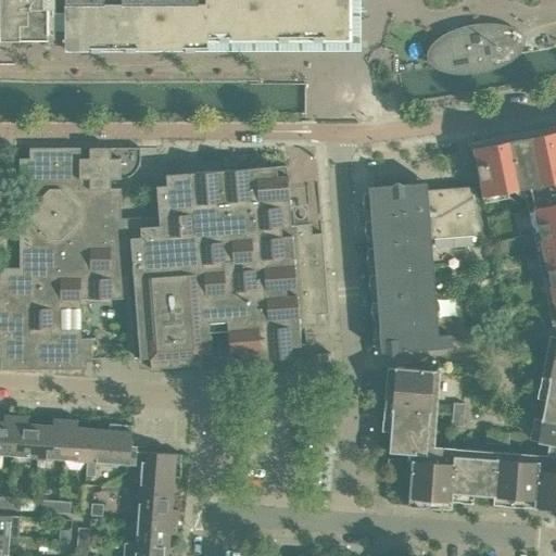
[(555,0),(0,0),(0,40),(54,40),(54,15),(64,15),(64,39),(64,48),(90,48),(90,53),(100,53),(100,42),(125,41),(125,53),(135,53),(135,48),(137,48),(184,48),(184,52),(194,52),(194,41),(207,41),(207,39),(218,39),(218,41),(229,41),(229,39),(278,39),(278,42),(288,42),(288,39),(313,39),(313,41),(323,41),(323,39),(349,39),(348,0),(555,0)]
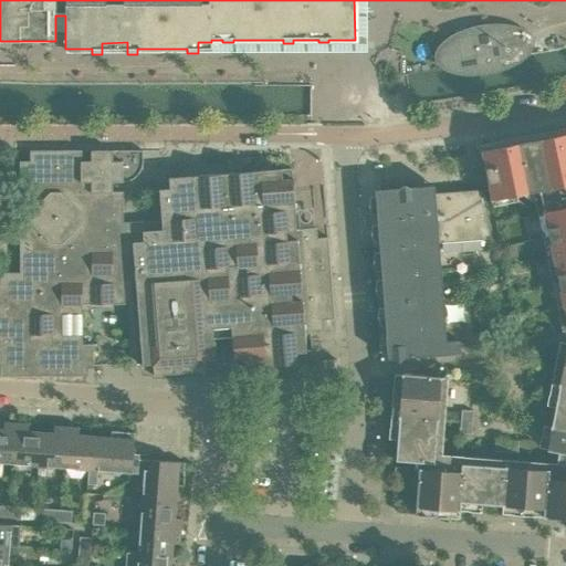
[(463,29),(452,35),(449,38),(449,37),(440,46),(439,46),(438,56),(437,58),(442,64),(442,66),(454,71),(454,72),(470,73),(471,74),(489,72),(489,73),(506,67),(507,67),(521,60),(522,60),(531,50),(532,50),(533,41),(534,40),(527,32),(528,31),(516,27),(516,25),(500,23),(500,22),(482,24),(481,24),(463,30),(463,29)]
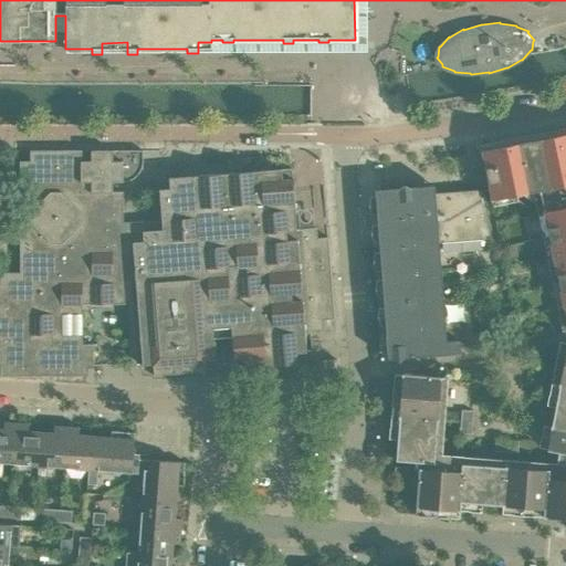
[(565,133),(530,142),(530,140),(515,144),(481,150),(491,200),(538,190),(565,321),(565,133)]
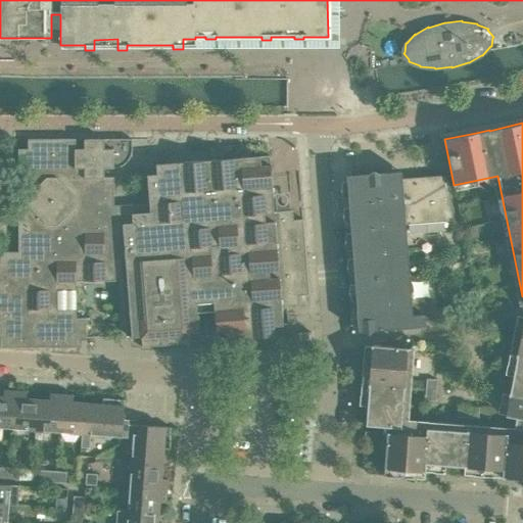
[(443,138),(444,139),(476,133),(476,131),(475,128),(456,132),(445,134),(445,133),(444,132),(443,131),(441,131),(439,132),(438,133),(439,135),(439,136),(440,137),(441,138),(443,138)]
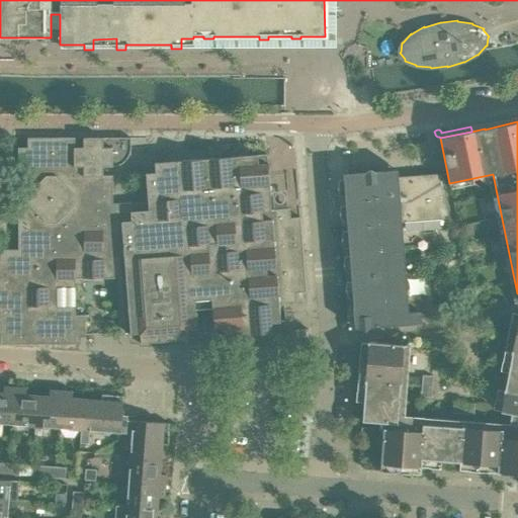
[(112,250),(113,203),(113,189),(125,189),(125,183),(140,183),(140,138),(85,137),(85,149),(76,149),(76,137),(28,137),(28,147),(19,147),(20,249),(1,249),(1,260),(0,259),(0,332),(1,332),(2,344),(76,347),(76,334),(88,334),(88,315),(77,314),(77,277),(112,278),(112,250)]
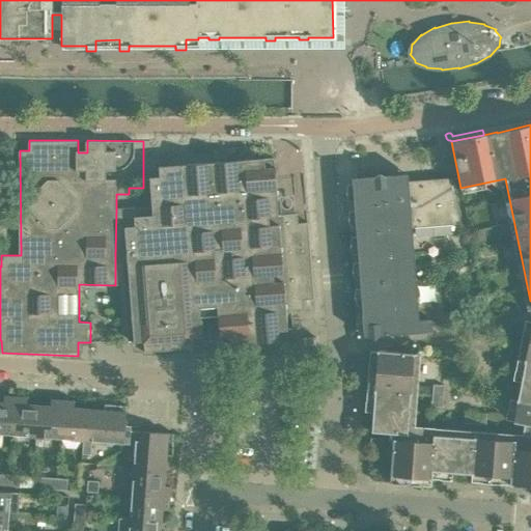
[(116,208),(115,256),(115,285),(129,285),(132,323),(121,324),(123,343),(143,341),(144,352),(192,347),(192,338),(201,337),(200,318),(217,317),(219,336),(228,335),(229,344),(278,341),(277,331),(287,330),(285,311),(285,307),(284,302),(313,300),(307,223),(306,223),(298,223),(297,214),(287,214),(280,215),(276,162),(161,167),(161,179),(151,179),(152,218),(133,219),(133,208),(116,208)]
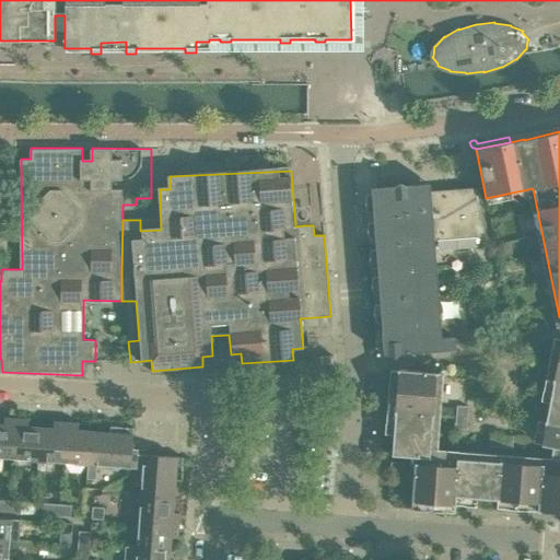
[(485,236),(476,195),(475,188),(430,191),(430,184),(405,186),(399,183),(395,186),(371,188),(383,354),(388,354),(394,358),(400,353),(455,350),(454,337),(441,338),(434,241),(485,236)]
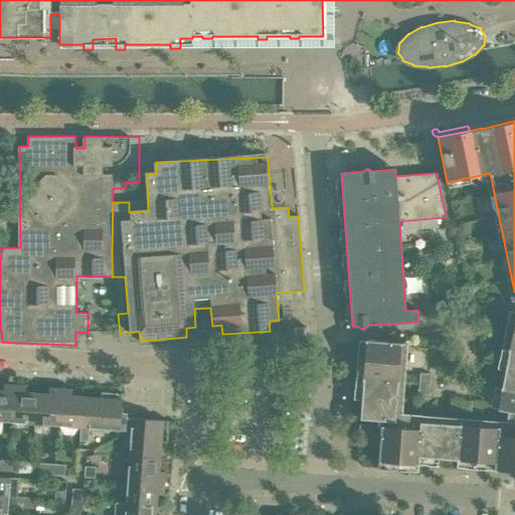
[(514,316),(497,408),(508,410),(505,425),(499,424),(498,428),(419,422),(418,430),(380,426),(378,462),(418,465),(419,457),(495,463),(494,470),(500,471),(500,472),(510,473),(510,472),(513,472),(514,473),(514,316)]
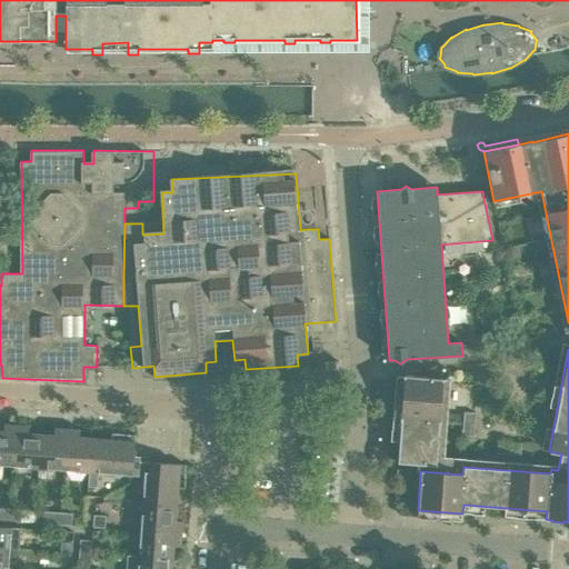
[(318,363),(319,380),(319,385),(340,383),(339,362),(318,363)]
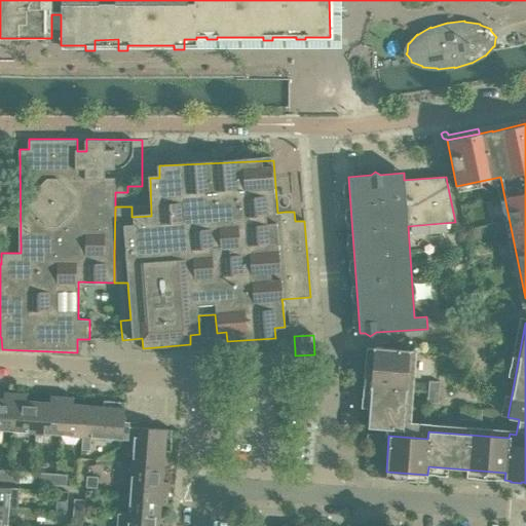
[(373,347),(370,388),(406,390),(409,350),(373,347)]
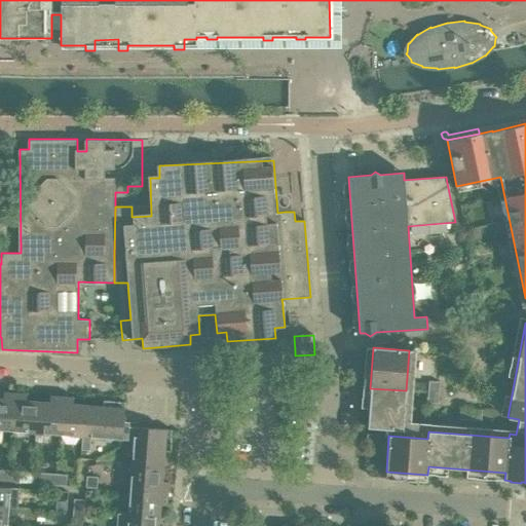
[(428,381),(427,392),(439,393),(440,382),(428,381)]
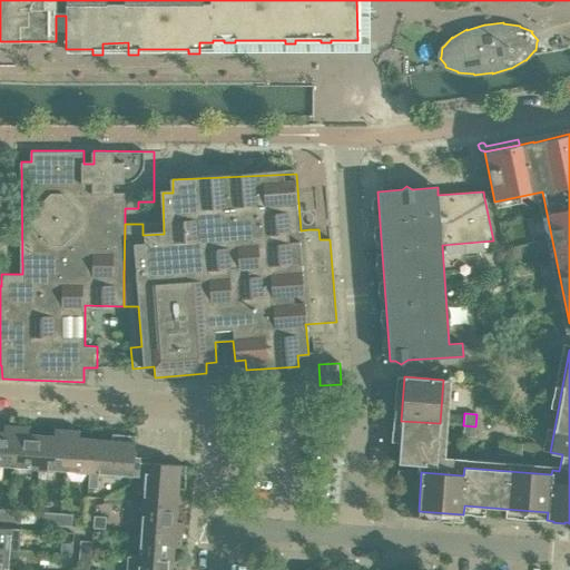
[(440,423),(401,421),(397,463),(436,467),(440,423)]
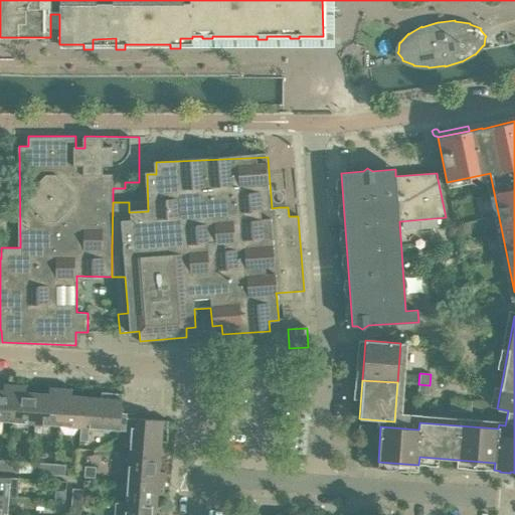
[(0,421),(12,422),(14,385),(3,384),(3,390),(0,390),(0,421)]
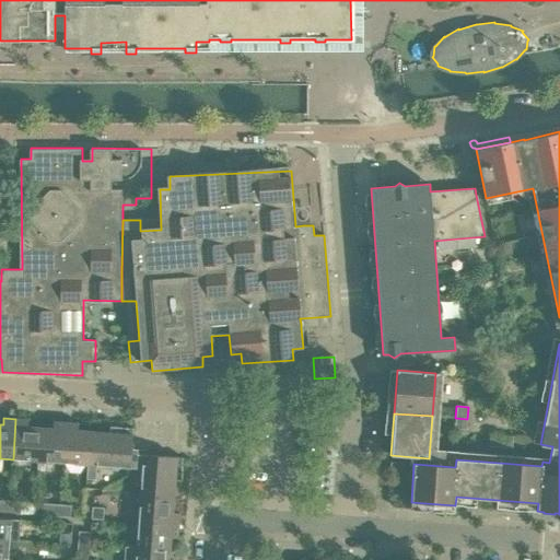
[(467,419),(455,418),(454,429),(466,430),(467,419)]
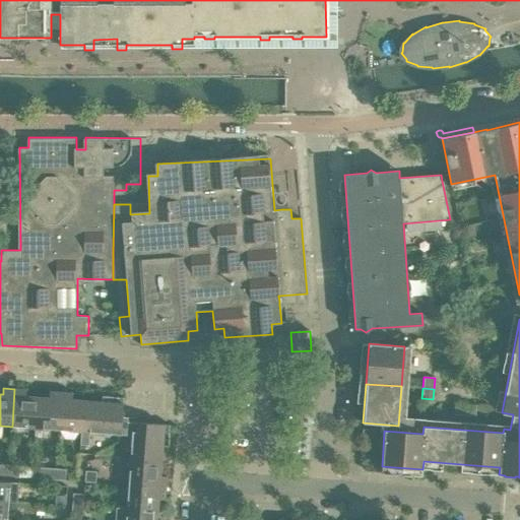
[(12,427),(35,429),(37,397),(25,396),(25,390),(14,389),(12,427)]
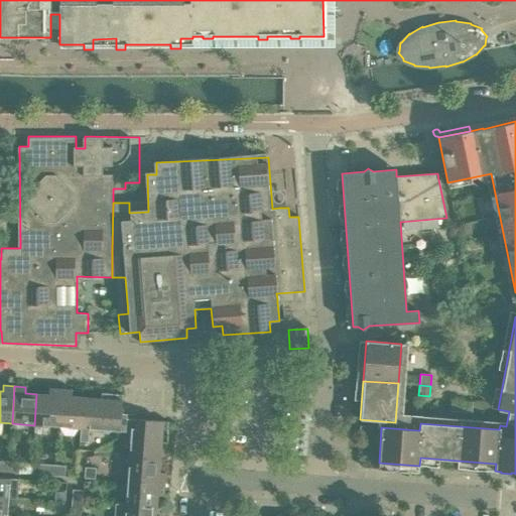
[(34,425),(57,427),(60,390),(48,389),(48,395),(36,394),(34,425)]
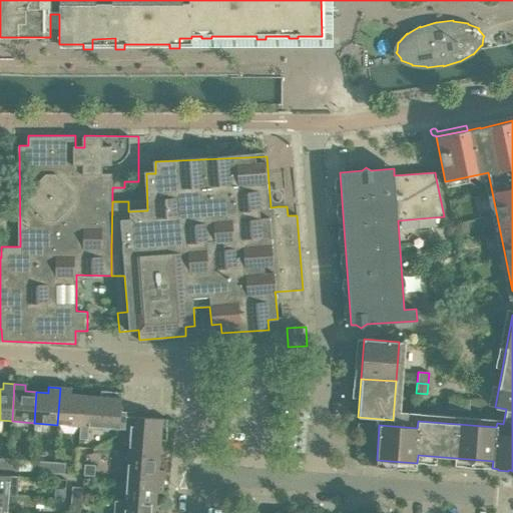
[(79,440),(82,440),(85,396),(70,395),(71,389),(60,388),(57,425),(80,426),(79,440)]
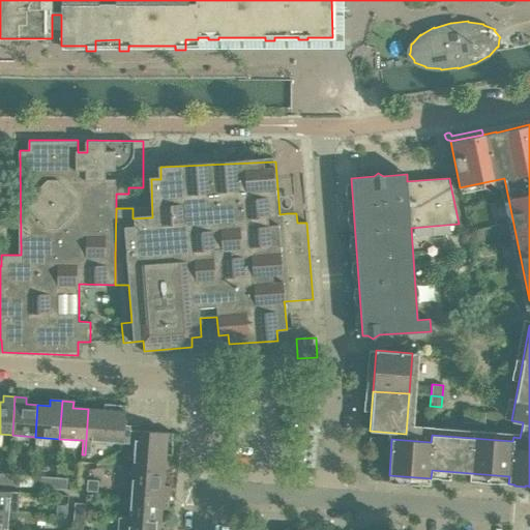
[(134,444),(131,470),(164,472),(166,454),(172,455),(173,433),(124,430),(126,405),(104,404),(104,410),(88,409),(85,454),(90,454),(91,441),(134,444)]
